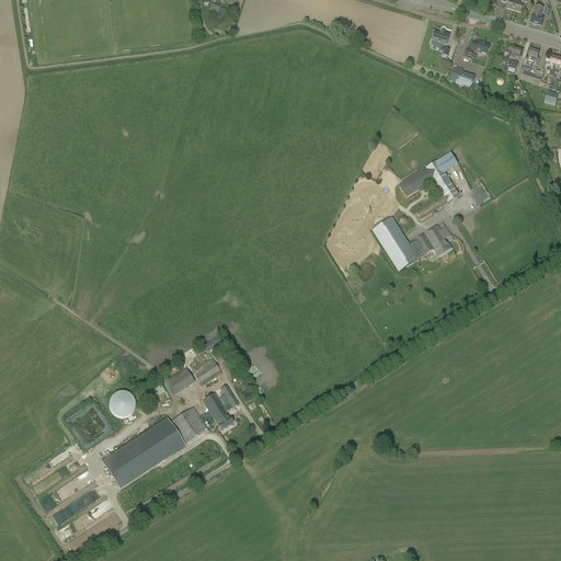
[(524,4),(513,1),(513,0),(502,0),(501,2),(505,3),(506,0),(507,0),(510,1),(507,9),(515,11),(521,13),(524,4)]
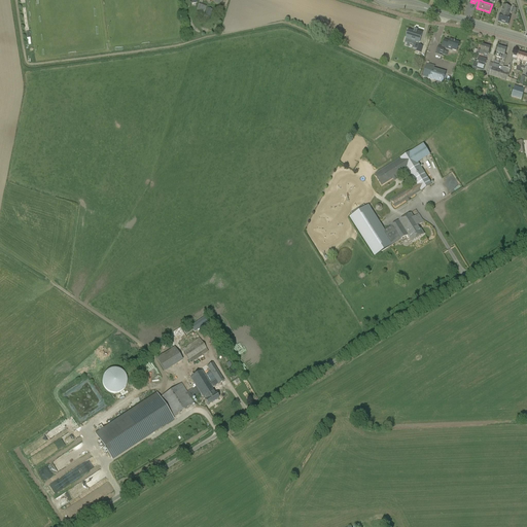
[(197,10),(204,12),(207,6),(199,3),(197,10)]
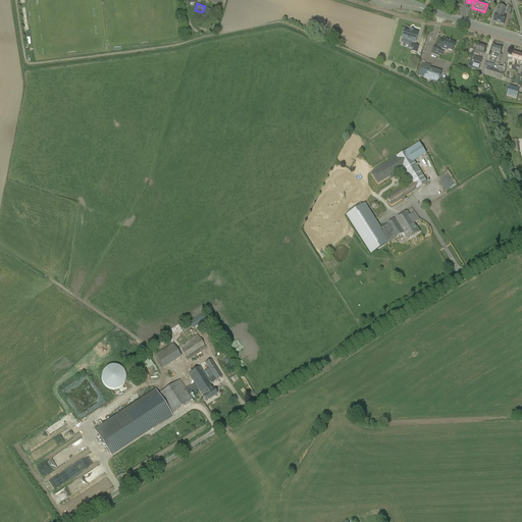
[(496,13),(493,21),(499,23),(504,7),(499,5),(496,13)]
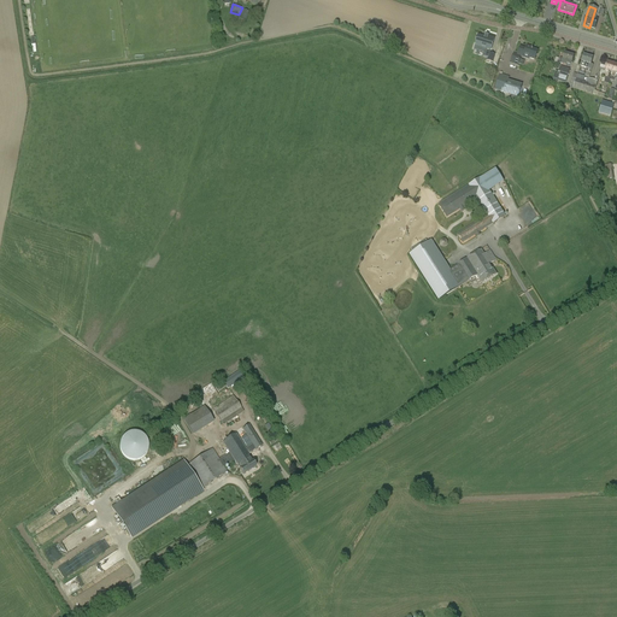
[(595,9),(589,28),(595,29),(598,19),(597,19),(598,16),(603,17),(605,11),(604,11),(604,7),(599,6),(598,9),(595,9)]
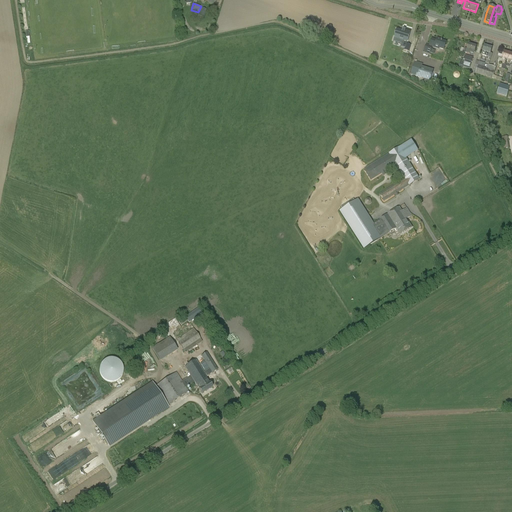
[(394,37),(393,42),(401,44),(403,40),(407,42),(410,33),(405,31),(403,30),(402,32),(398,30),(395,38),(394,37)]
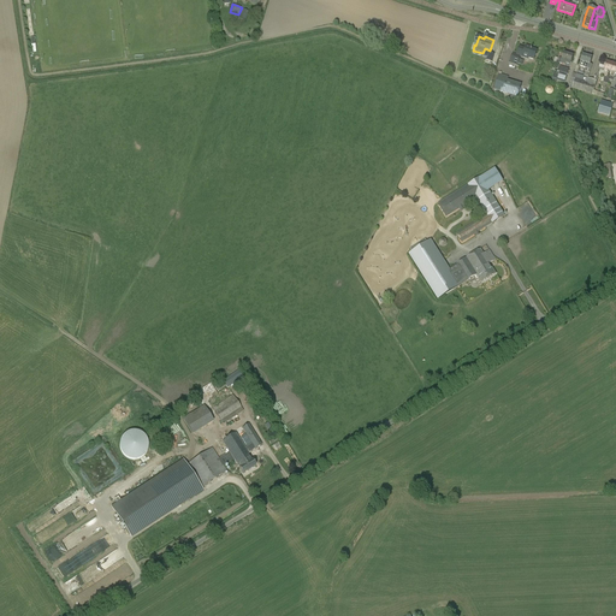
[(528,48),(529,47),(526,46),(526,48),(520,47),(517,54),(514,53),(510,64),(517,66),(521,57),(522,58),(528,59),(528,58),(534,60),(538,51),(528,48)]
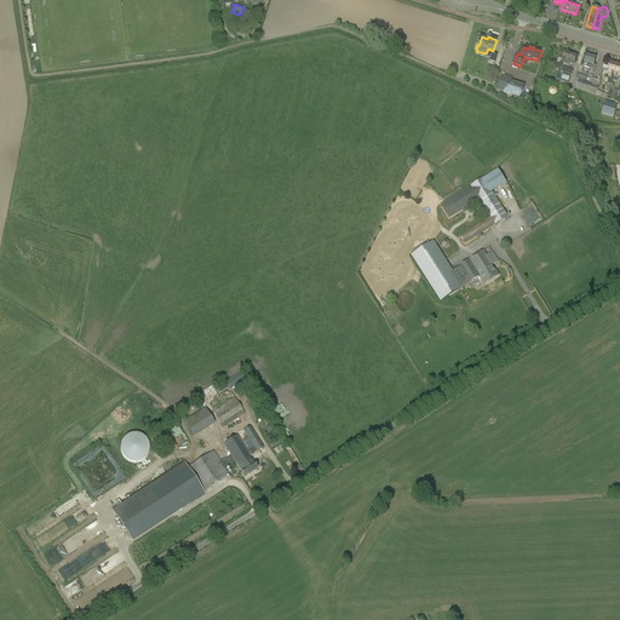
[(567,53),(566,59),(563,58),(561,64),(563,64),(563,65),(569,67),(569,65),(574,67),(575,63),(577,57),(567,53)]
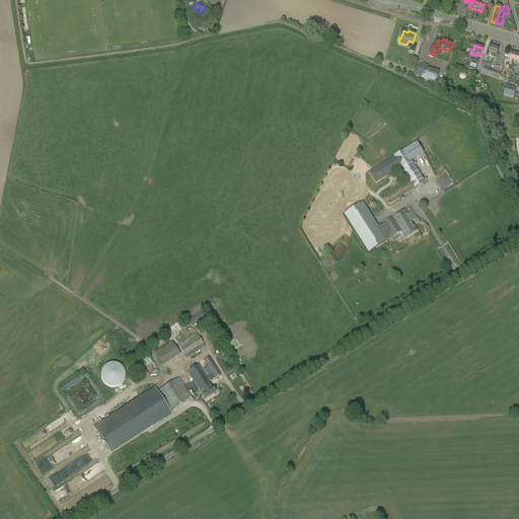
[(492,65),(483,62),(482,66),(479,71),(480,74),(483,74),(482,75),(499,80),(500,79),(502,73),(503,68),(496,66),(498,60),(499,55),(497,54),(499,49),(491,47),(489,53),(488,56),(494,58),(492,65)]
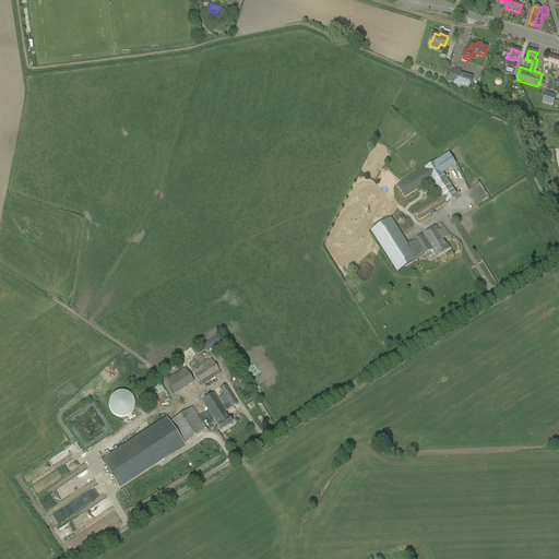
[(550,57),(549,60),(546,59),(544,67),(547,68),(548,63),(555,66),(554,69),(551,69),(550,72),(548,71),(547,75),(551,76),(552,73),(554,73),(558,59),(550,57)]
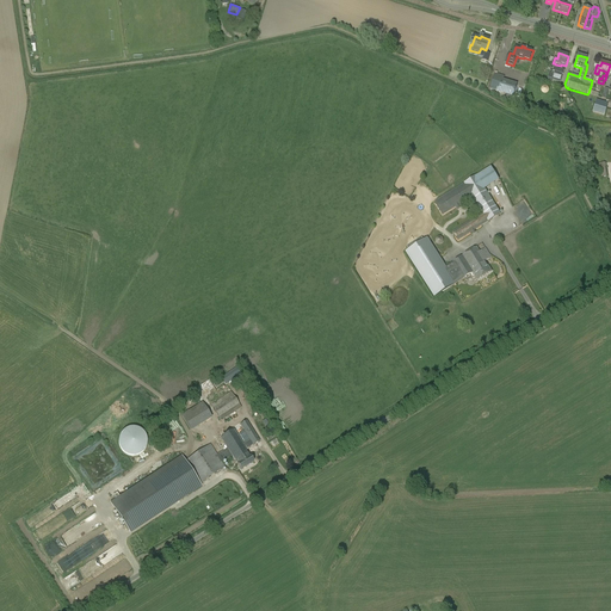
[(565,68),(555,66),(553,73),(554,73),(551,80),(553,80),(551,84),(557,85),(559,82),(560,82),(565,68)]
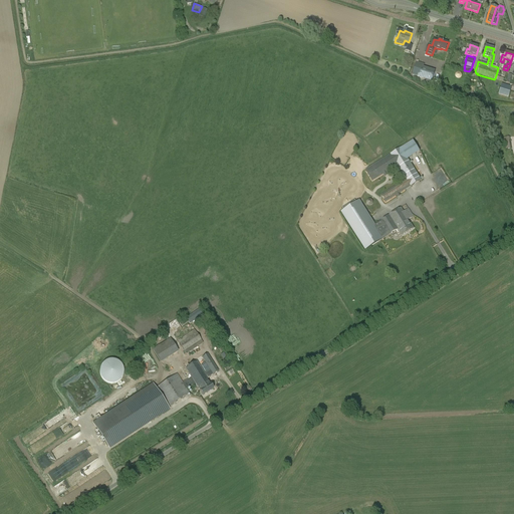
[(417,62),(416,64),(413,75),(427,79),(426,82),(431,83),(432,81),(436,70),(424,67),(425,64),(417,62)]
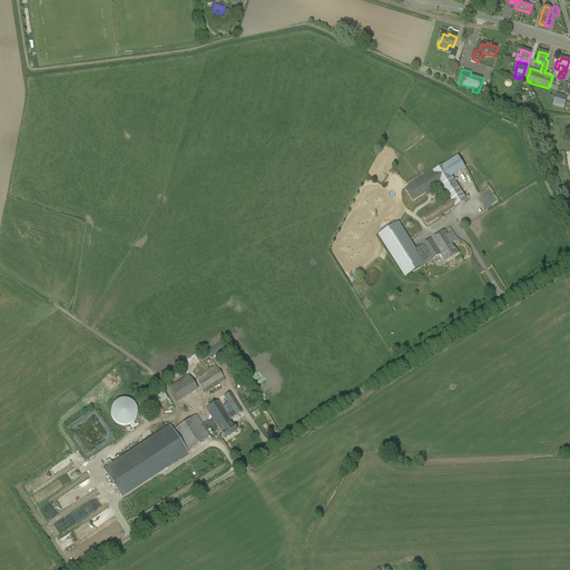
[(564,108),(568,97),(557,94),(553,105),(564,108)]
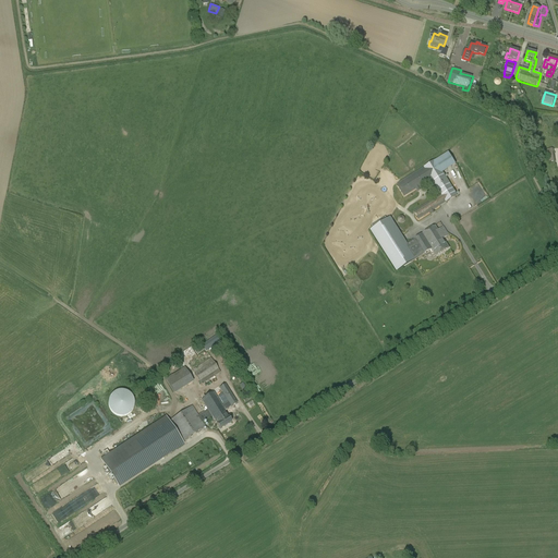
[(456,193),(443,172),(456,165),(448,153),(397,184),(403,197),(427,183),(436,197),(413,211),(419,220),(457,195),(456,193)]
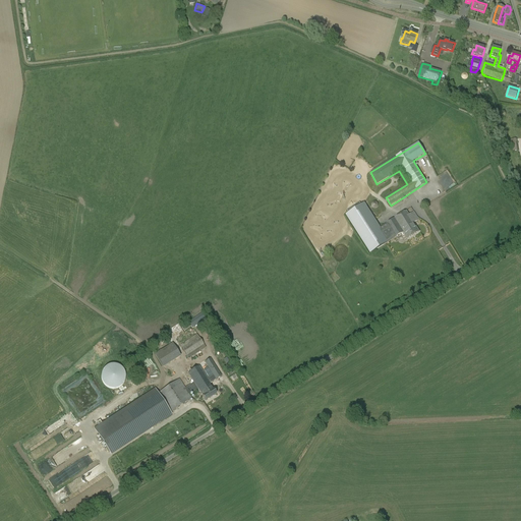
[(406,211),(394,219),(386,224),(387,224),(380,228),(364,204),(346,215),(370,253),(389,242),(388,241),(395,237),(395,238),(402,233),(403,235),(404,236),(405,235),(407,239),(419,232),(414,223),(419,220),(414,212),(409,215),(406,211)]
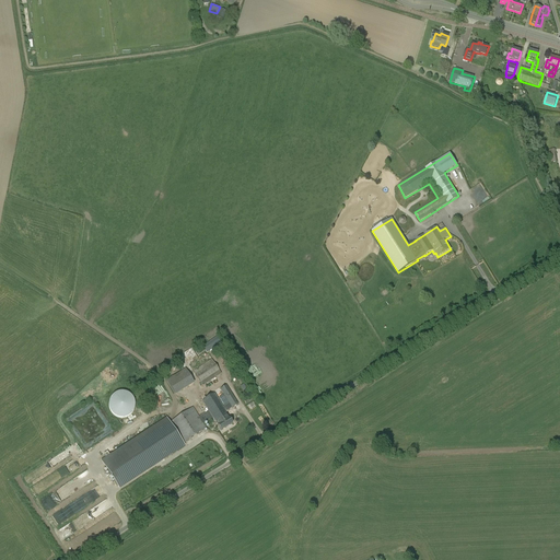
[(202,347),(195,352),(198,357),(206,351),(202,347)]
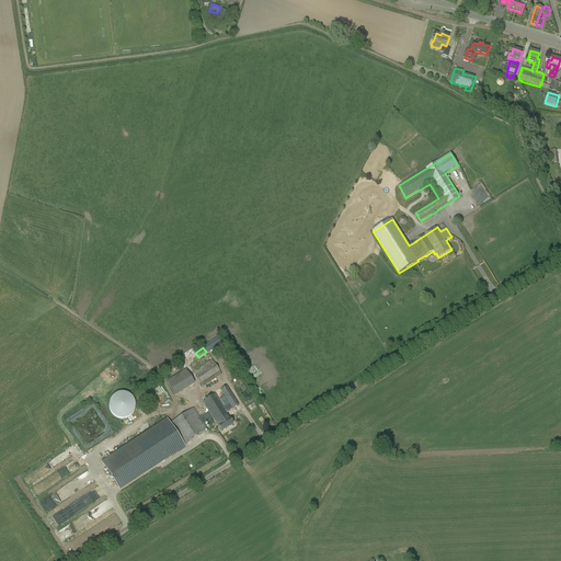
[(221,375),(213,361),(194,371),(202,384),(214,376),(215,379),(221,375)]
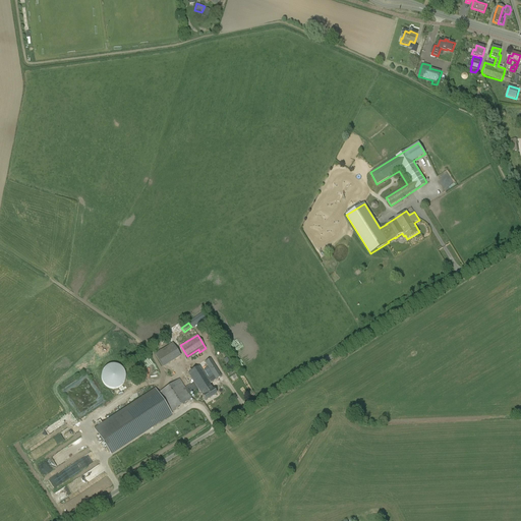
[(172,343),(155,354),(164,367),(181,356),(172,343)]
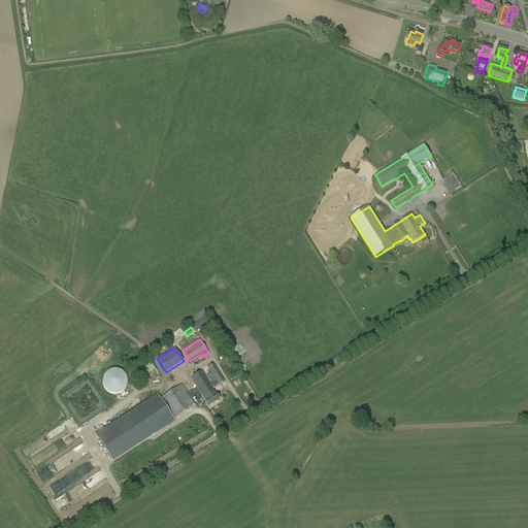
[(220,386),(225,382),(213,364),(207,367),(216,381),(210,384),(202,371),(191,378),(196,388),(188,393),(182,385),(160,399),(157,395),(96,435),(111,459),(153,431),(155,433),(174,421),(172,418),(195,404),(192,399),(200,394),(202,396),(205,401),(208,406),(216,402),(217,402),(218,401),(218,400),(220,399),(217,395),(217,394),(212,389),(219,385),(220,386)]
